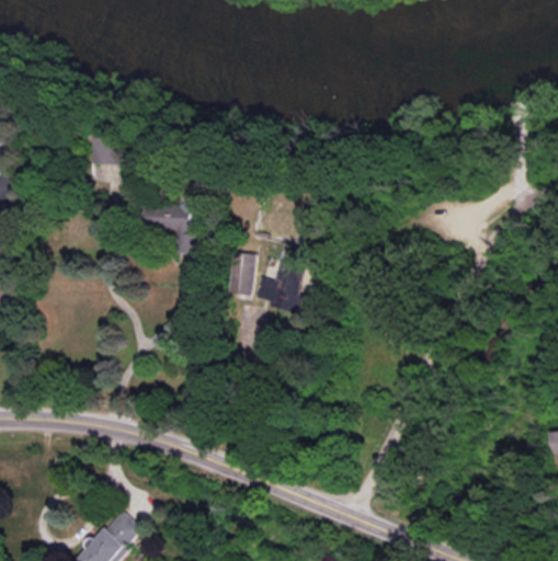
[(10,124),(0,124),(0,158),(10,158),(10,124)]
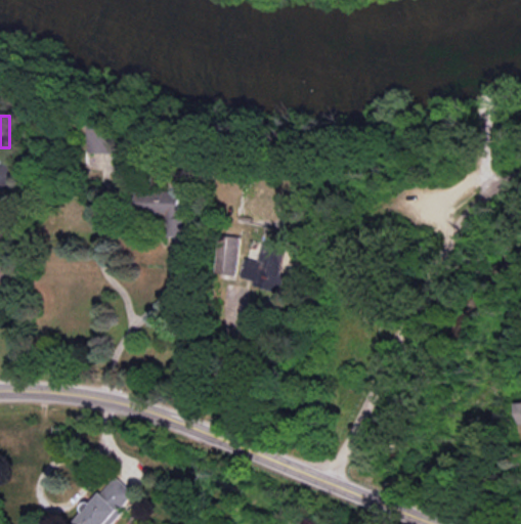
[(87,153),(113,153),(113,146),(139,146),(139,132),(113,132),(113,124),(87,124),(87,153)]
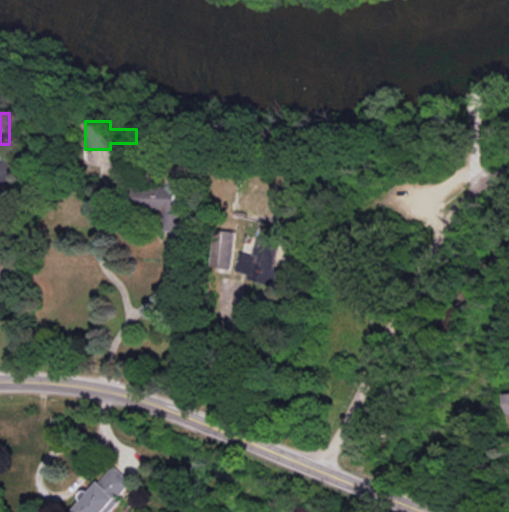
[(127,186),(127,215),(145,215),(146,208),(159,208),(159,231),(184,231),(185,212),(176,212),(177,187),(127,186)]
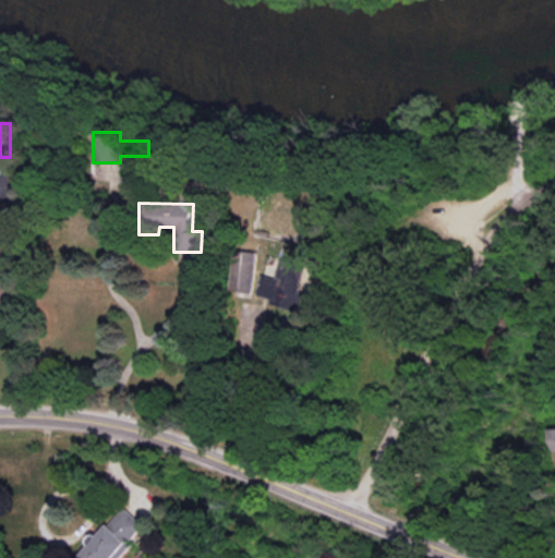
[(253,253),(249,294),(226,291),(231,250),(253,253)]
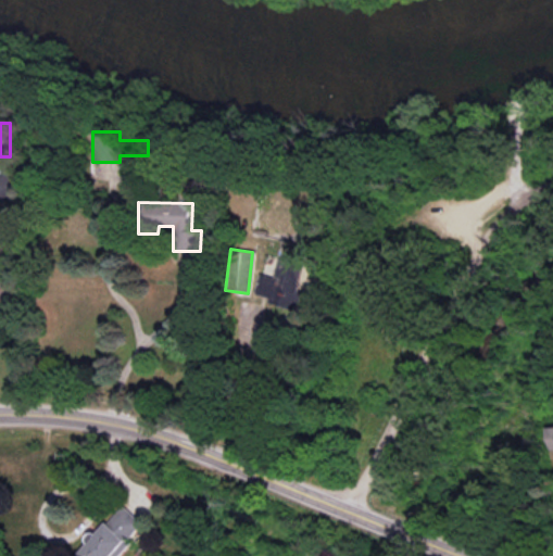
[(258,274),(252,293),(267,298),(266,302),(296,311),(301,292),(296,290),(302,267),(277,258),(271,278),(258,274)]
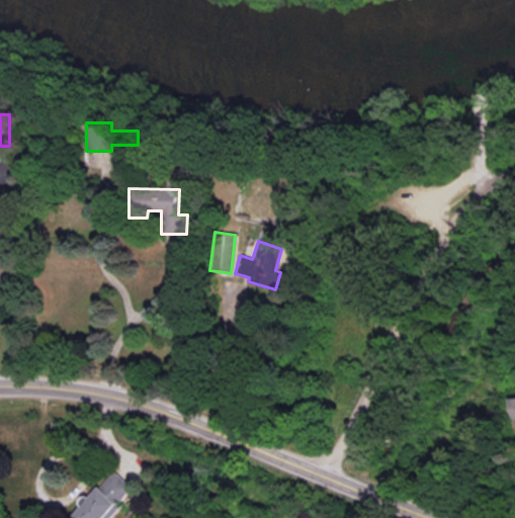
[(114,470),(72,516),(74,517),(108,517),(119,507),(117,505),(134,488),(114,470)]
